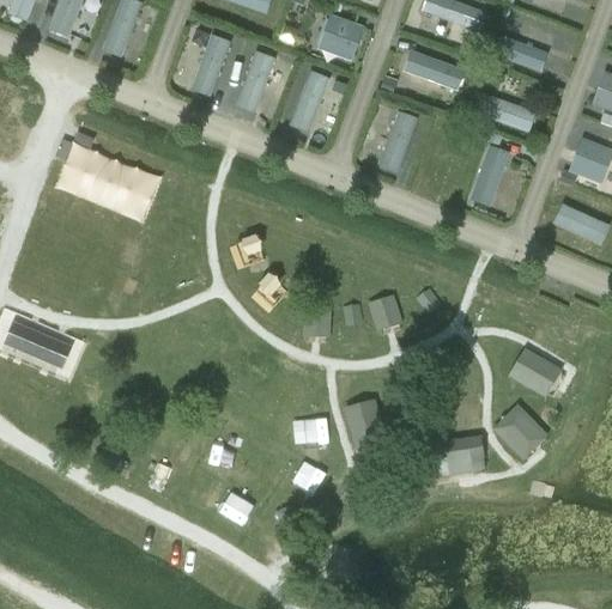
[(12,0),(7,13),(28,20),(35,0),(12,0)]
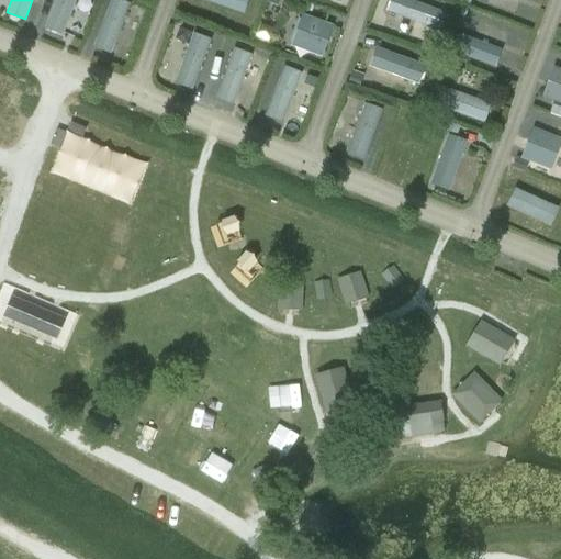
[(55,0),(45,26),(64,33),(76,0),(55,0)]
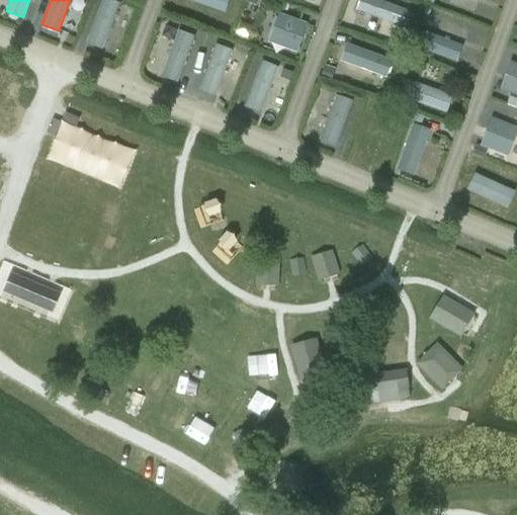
[(102,0),(87,41),(103,48),(120,2),(115,0),(102,0)]
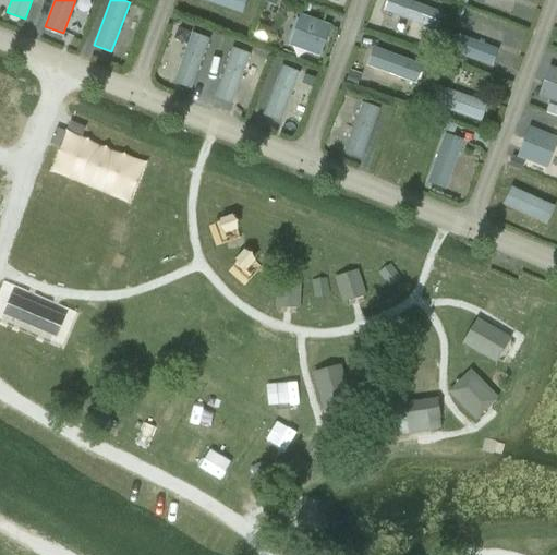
[(212,0),(242,11),(245,0),(212,0)]
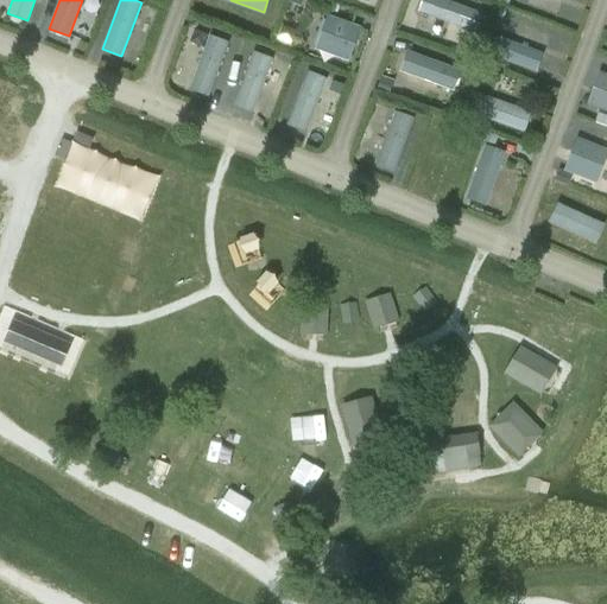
[(422,0),(418,11),(475,31),(482,12),(450,0),(422,0)]
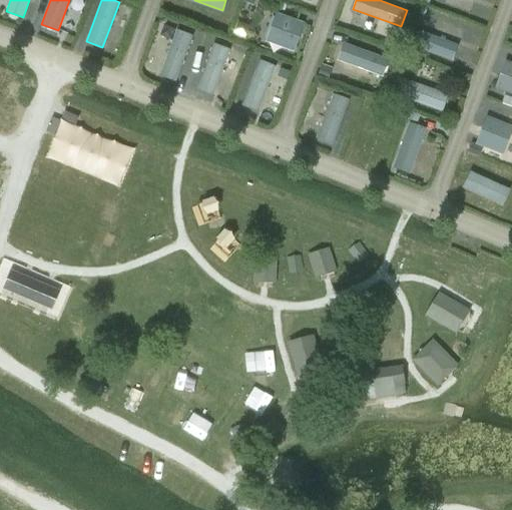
[(422,3),(419,12),(425,14),(428,6),(422,3)]
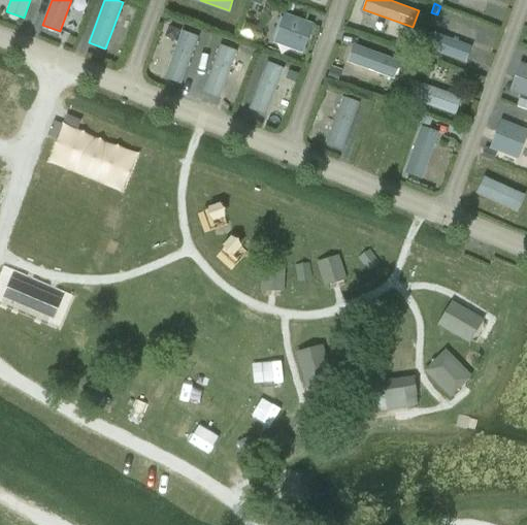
[(273,41),(302,52),(314,22),(285,11),(273,41)]
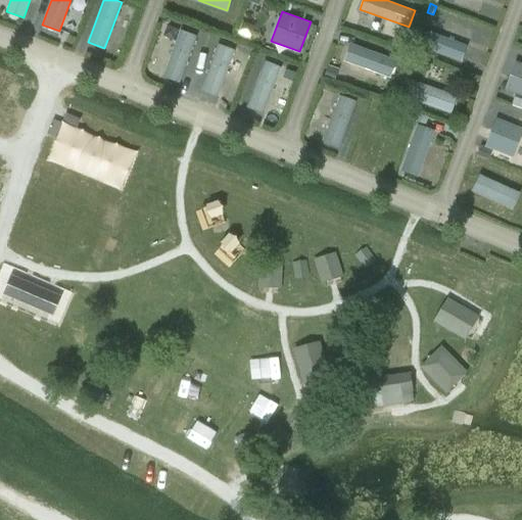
[(179,82),(196,35),(181,29),(163,76),(179,82)]
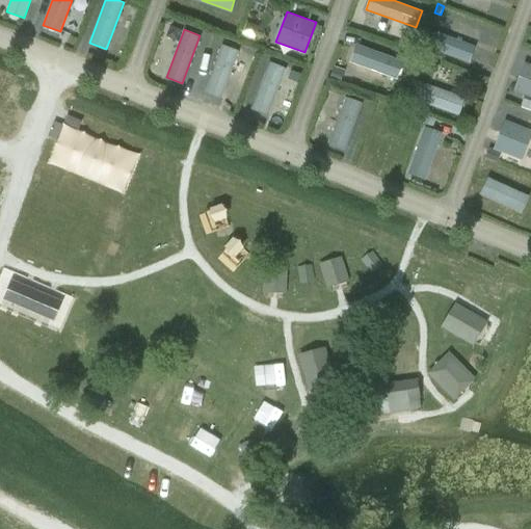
[(436,30),(430,47),(469,61),(475,45),(436,30)]
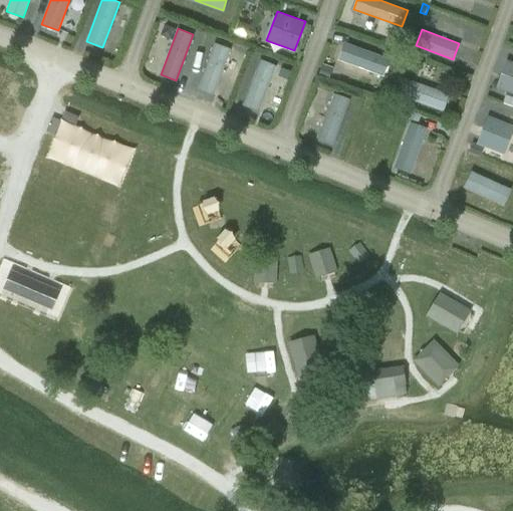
[(383,75),(390,58),(344,41),(338,59),(383,75)]
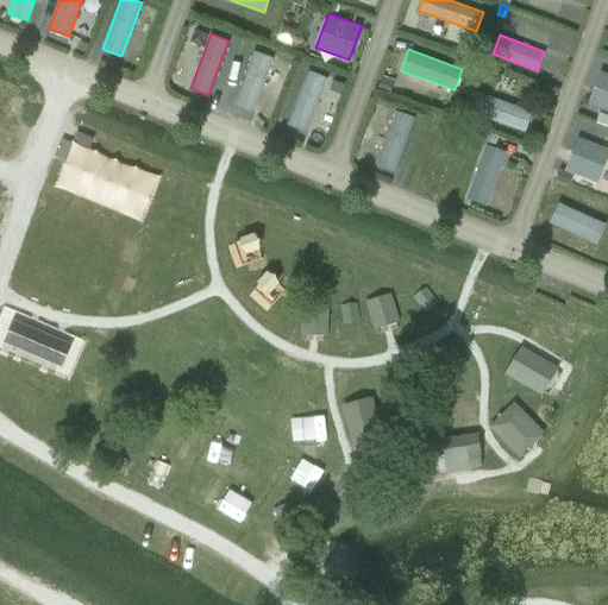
[(273,57),(254,50),(234,105),(254,111),(273,57)]
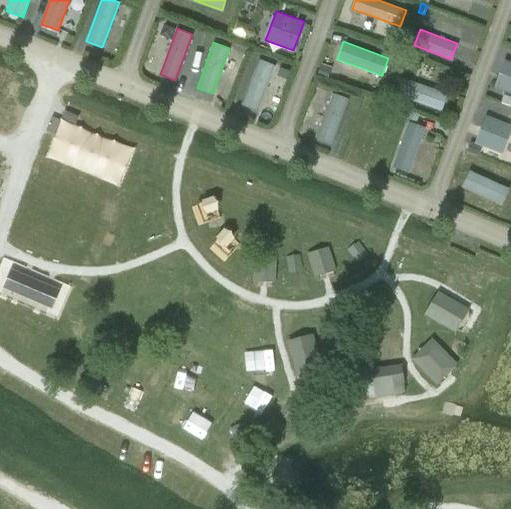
[(275,64),(259,57),(242,103),(257,109),(275,64)]
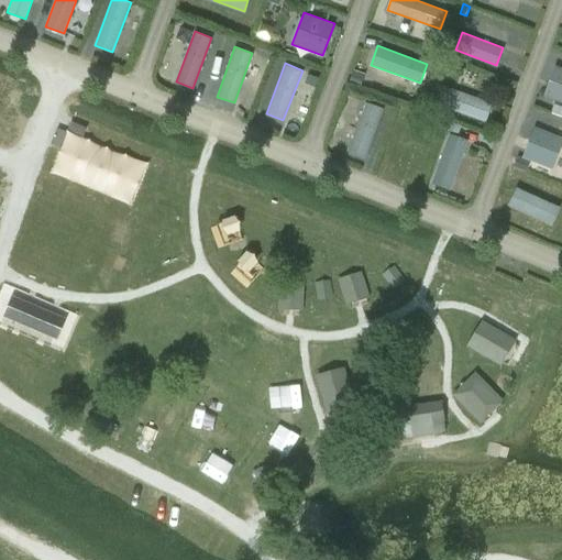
[(561,67),(554,65),(544,96),(561,101),(561,67)]
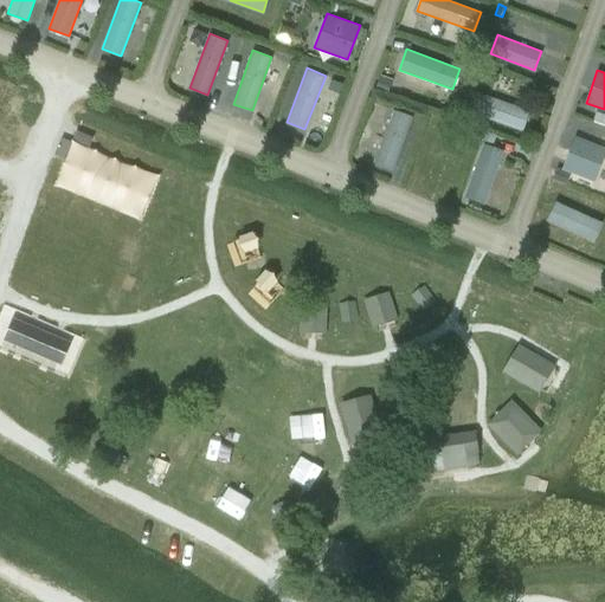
[(381,75),(377,88),(388,91),(393,78),(381,75)]
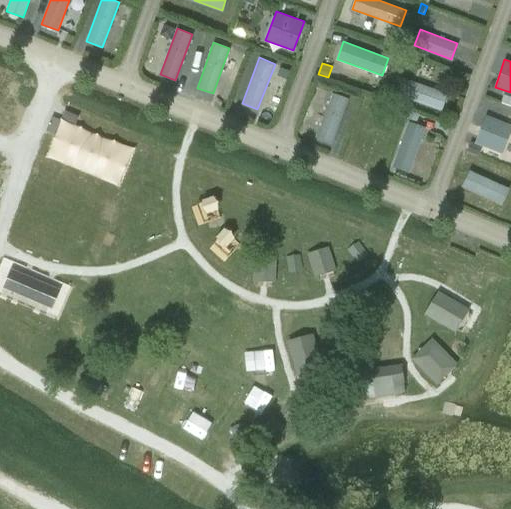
[(290,69),(281,66),(278,75),(287,78),(290,69)]
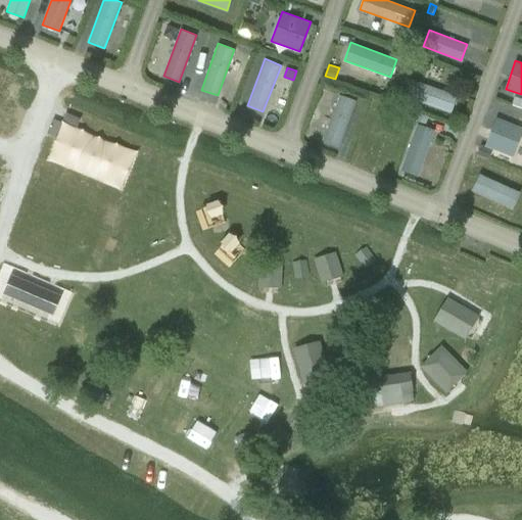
[(411,78),(405,95),(451,111),(457,95),(411,78)]
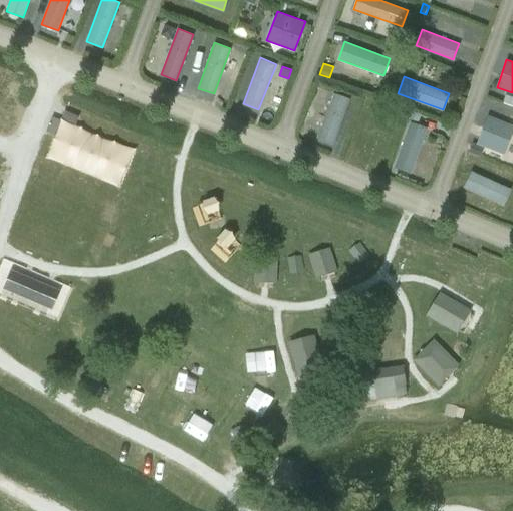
[(349,98),(334,93),(318,139),(333,145),(349,98)]
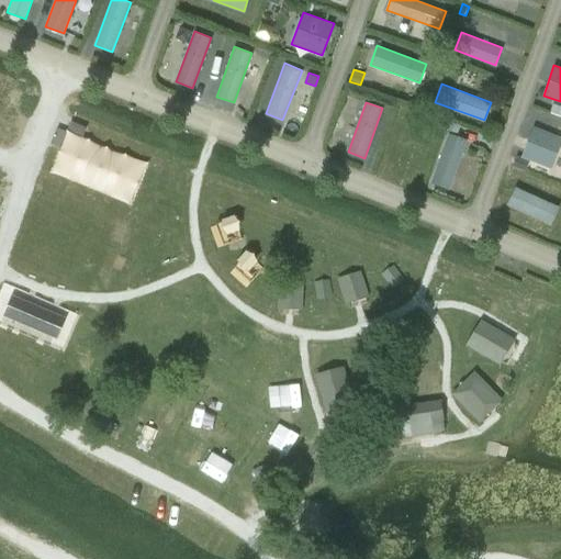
[(560,105),(553,102),(550,111),(560,114),(560,105)]
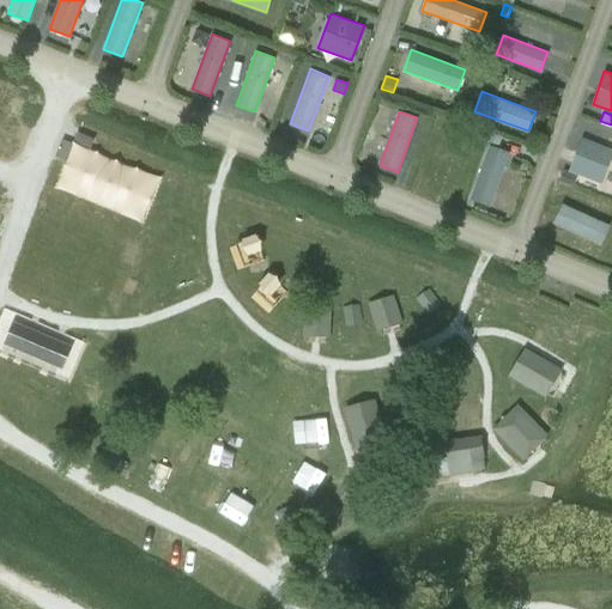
[(490,131),(486,139),(500,144),(503,135),(490,131)]
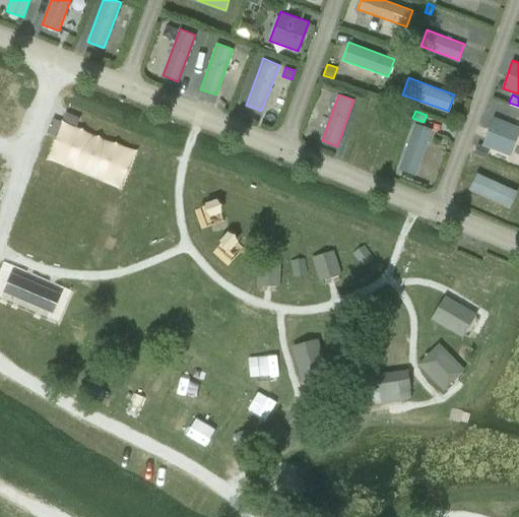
[(101,146),(108,132),(64,112),(57,126),(101,146)]
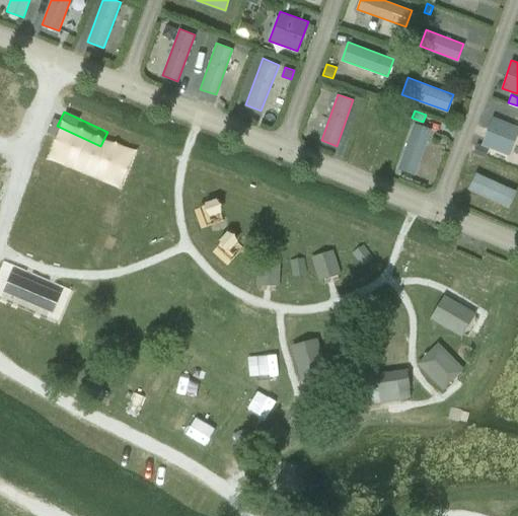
[(510,154),(517,133),(517,126),(493,116),(482,144),(489,147),(510,154)]
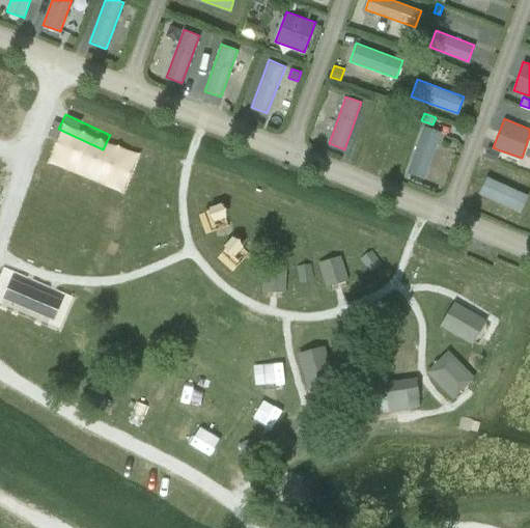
[(424,177),(441,132),(424,126),(407,172),(424,177)]
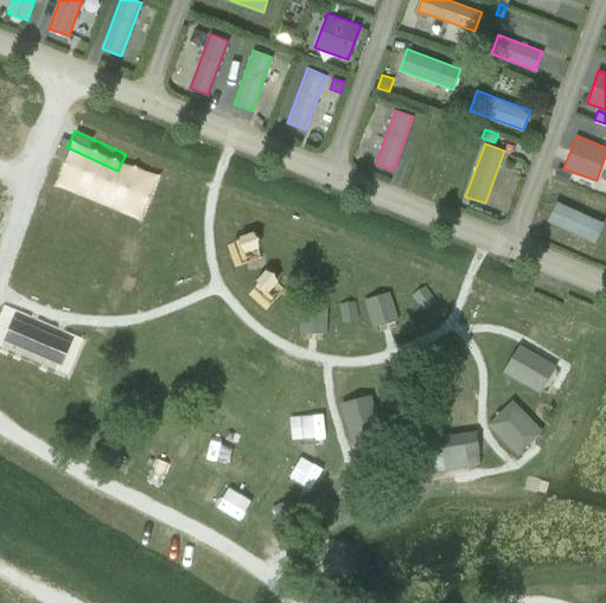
[(559,166),(554,179),(567,184),(572,172),(563,168),(559,166)]
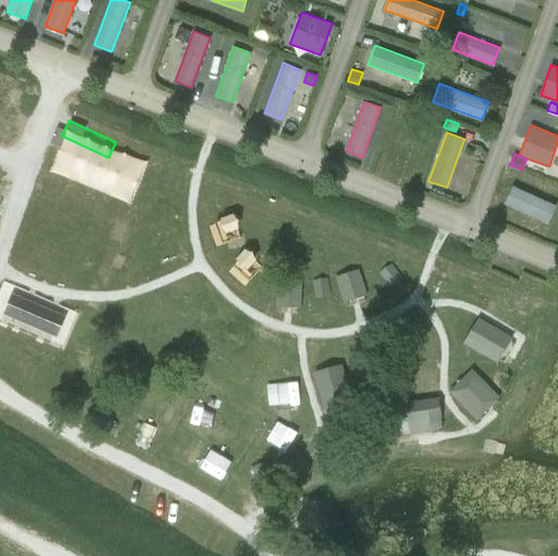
[(52,161),(46,176),(93,196),(101,180),(52,161)]
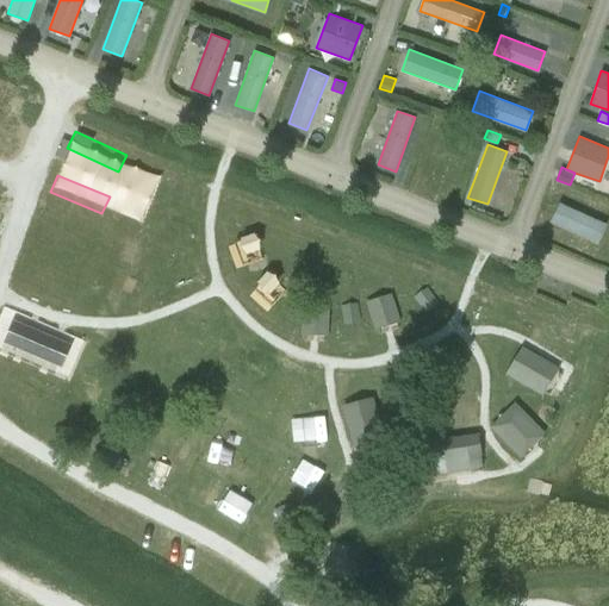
[(559,200),(551,220),(597,242),(607,223),(559,200)]
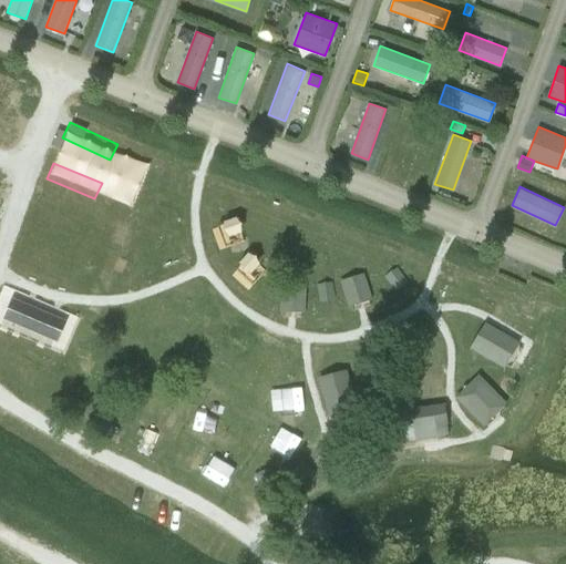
[(28,229),(20,245),(69,266),(75,250),(28,229)]
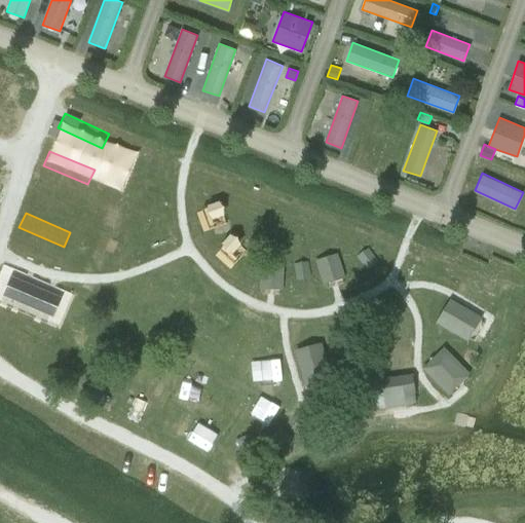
[(384,273),(395,244),(348,228),(338,258),(384,273)]
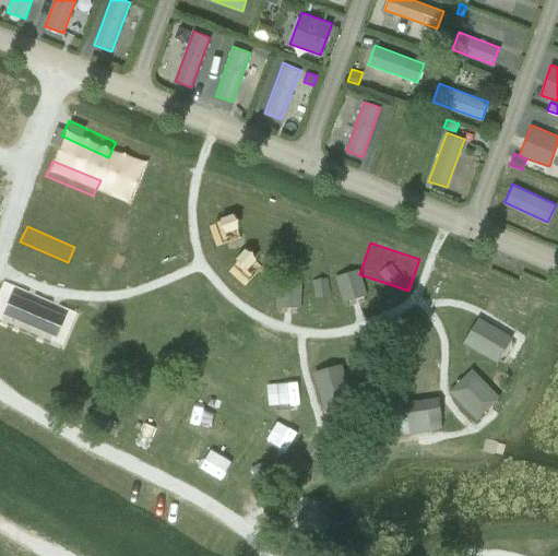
[(205,447),(193,480),(205,484),(218,452),(205,447)]
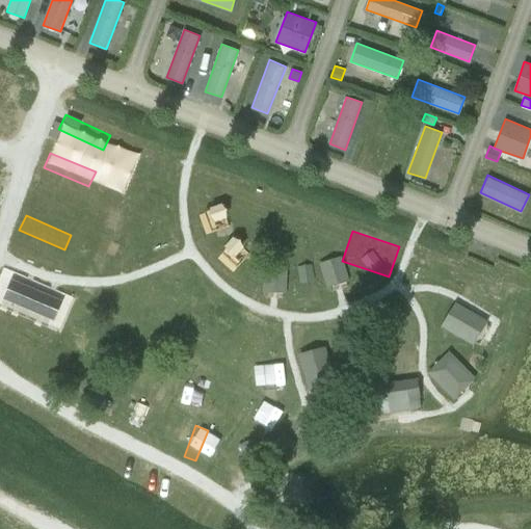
[(209,434),(196,458),(229,475),(241,451),(209,434)]
